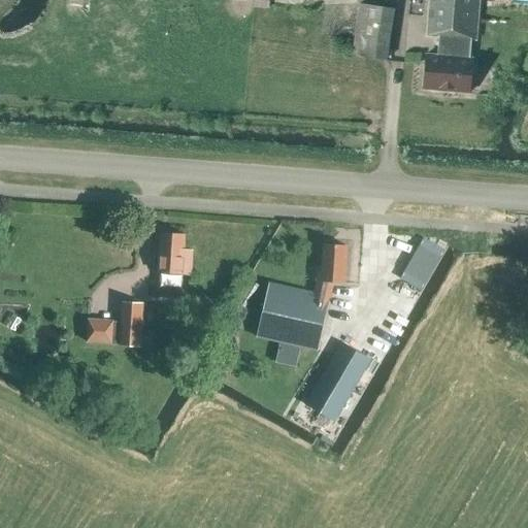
[(430,0),(427,37),(437,38),(435,56),(429,56),(426,89),(466,92),(466,90),(472,87),(473,77),(468,73),(469,59),(473,60),(479,0),(430,0)]
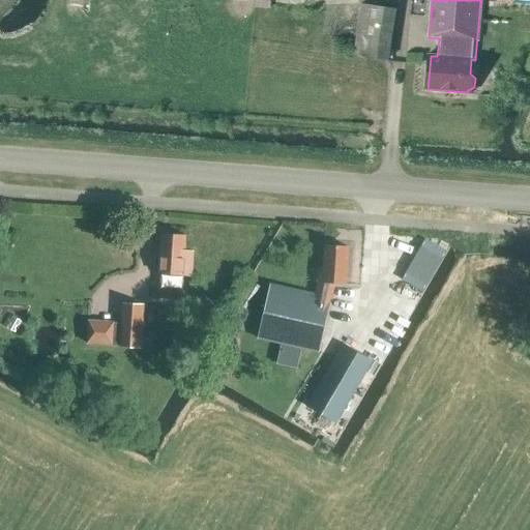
[(388,59),(395,9),(361,4),(354,54),(388,59)]
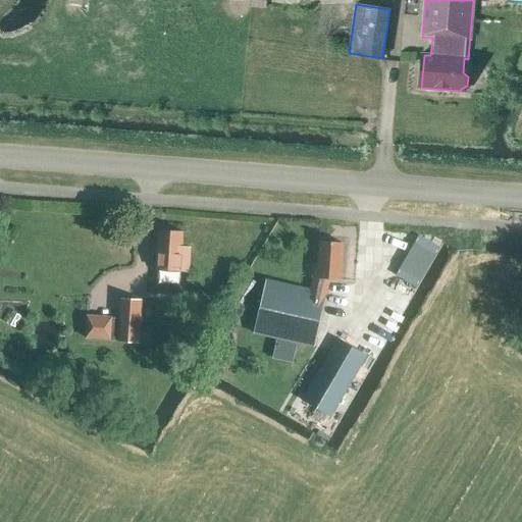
[(155,269),(188,272),(189,248),(180,247),(181,232),(158,230),(155,269)]
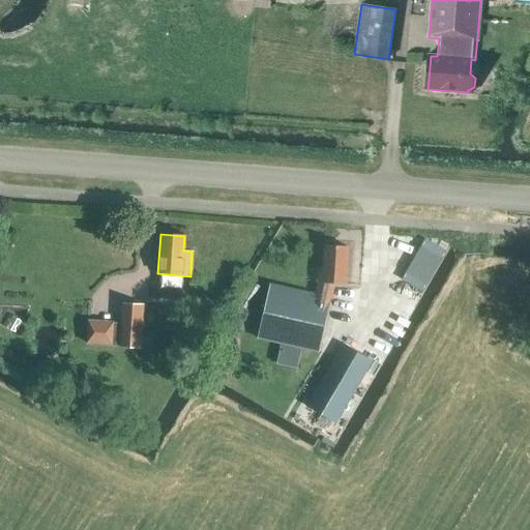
[(314,294),(268,284),(256,337),(317,352),(333,283),(344,284),(347,247),(323,245),(321,268),(317,268),(316,282),(314,294)]
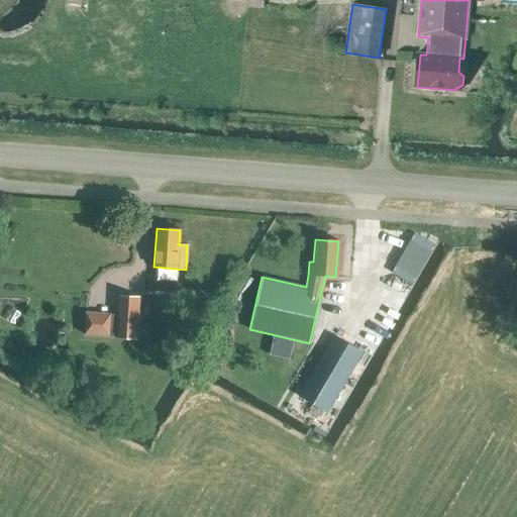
[(137,341),(139,298),(116,296),(115,315),(83,313),(82,336),(115,338),(115,340),(137,341)]
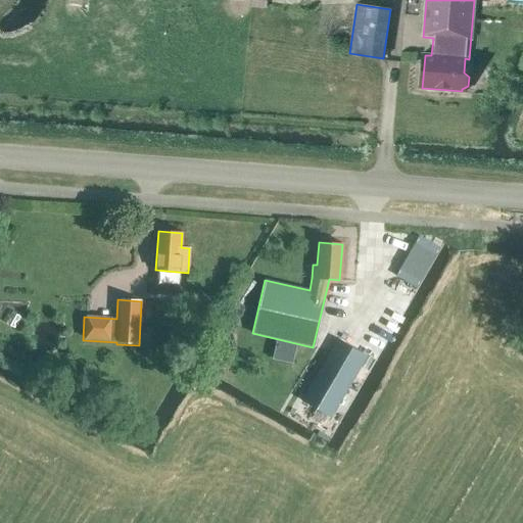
[(332,419),(368,357),(337,339),(301,400),(332,419)]
